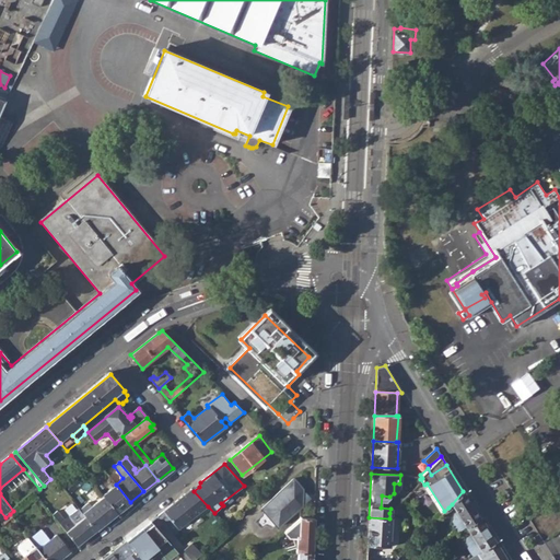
[(261,508),(278,525),(301,504),(303,489),(293,478),(261,508)]
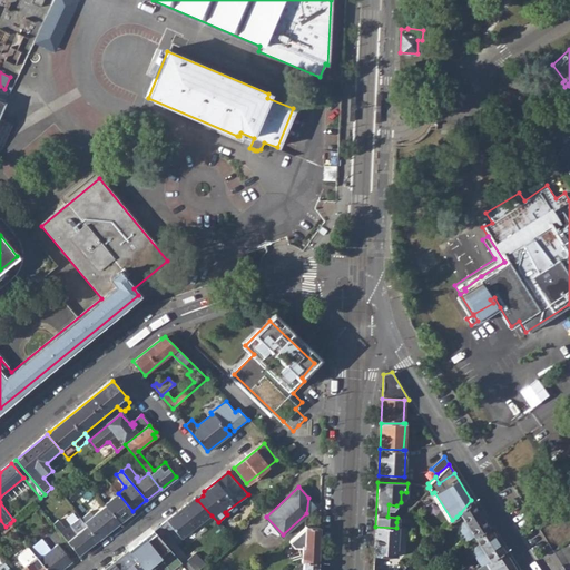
[(106,504),(119,521),(133,511),(118,493),(105,503),(106,504)]
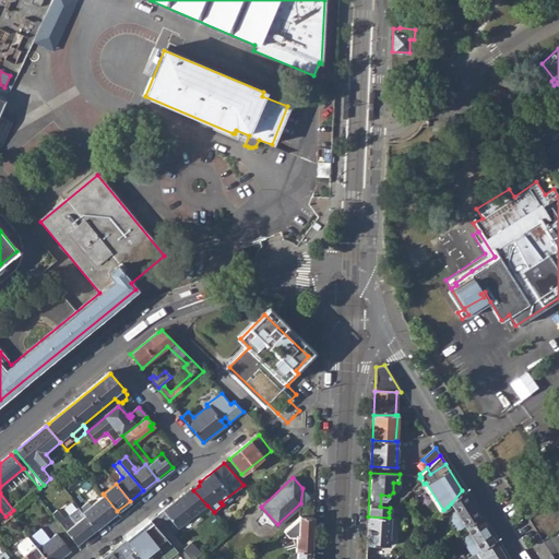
[(174,533),(207,506),(193,490),(191,488),(158,514),(174,533)]
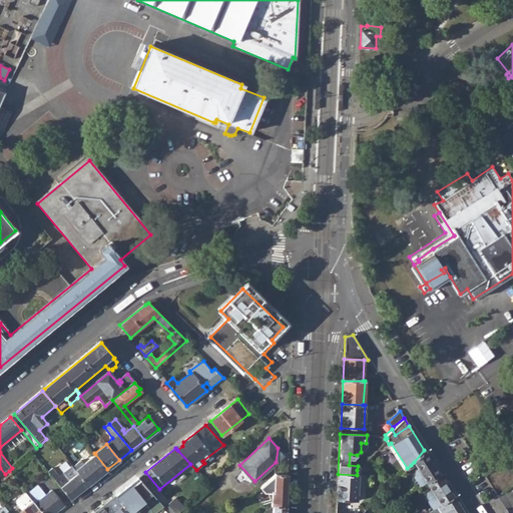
[(440,475),(424,450),(414,462),(419,471),(416,473),(415,480),(420,488),(427,484),(440,475)]
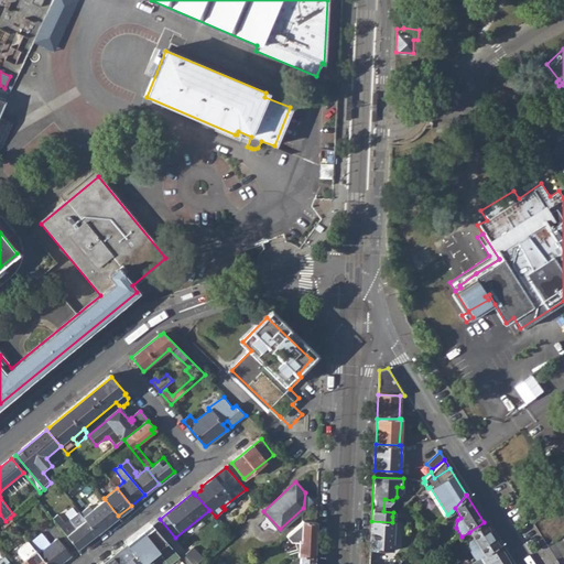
[(86,520),(97,533),(118,516),(105,499),(91,509),(89,506),(80,512),(82,513),(86,520)]
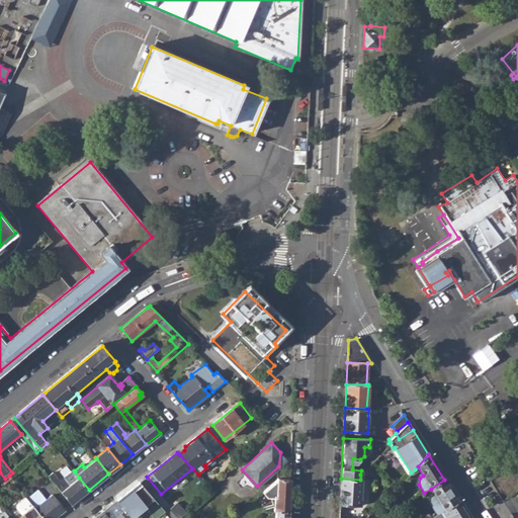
[(49,477),(71,504),(89,490),(79,478),(75,471),(74,470),(73,470),(60,481),(53,472),(49,477)]
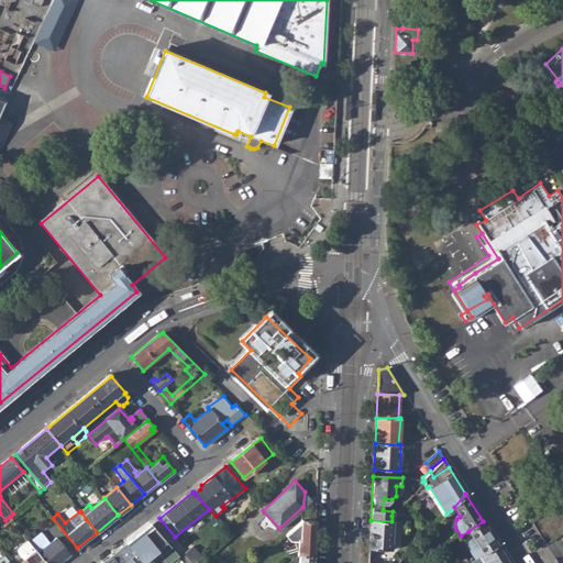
[(6,520),(0,525),(3,528),(13,521),(10,517),(6,520)]
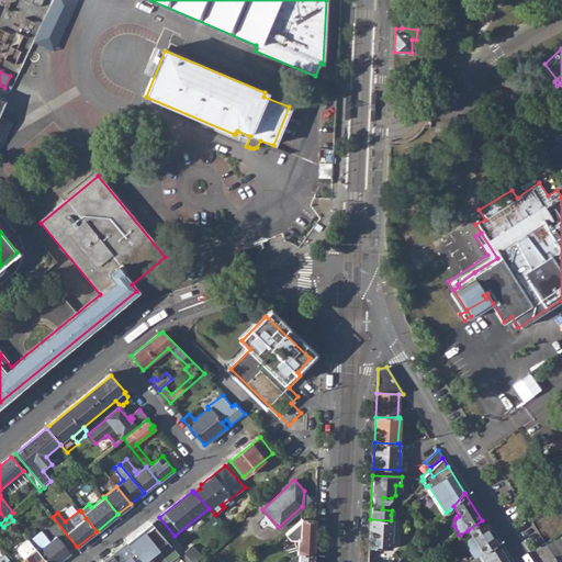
[(300,553),(314,554),(316,519),(302,519),(285,534),(290,539),(299,540),(298,553),(300,553)]
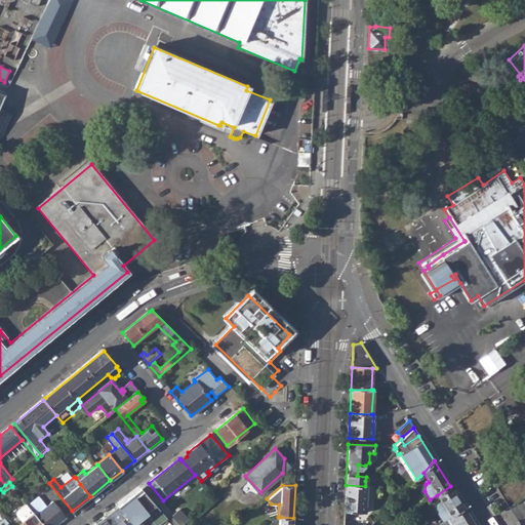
[(345,512),(365,513),(367,486),(365,486),(346,485),(345,512)]
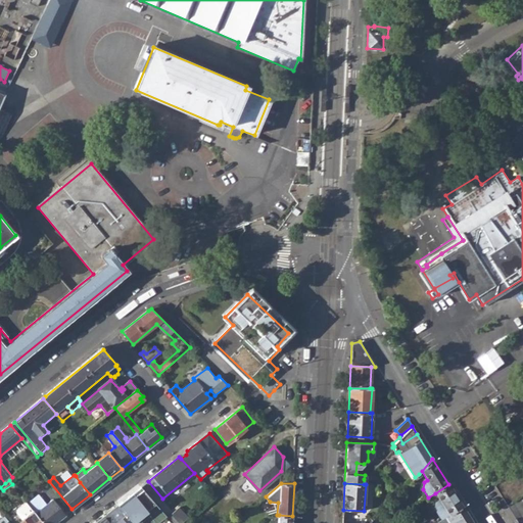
[(462,507),(448,484),(435,493),(440,501),(435,503),(433,509),(440,520),(448,515),(462,507)]
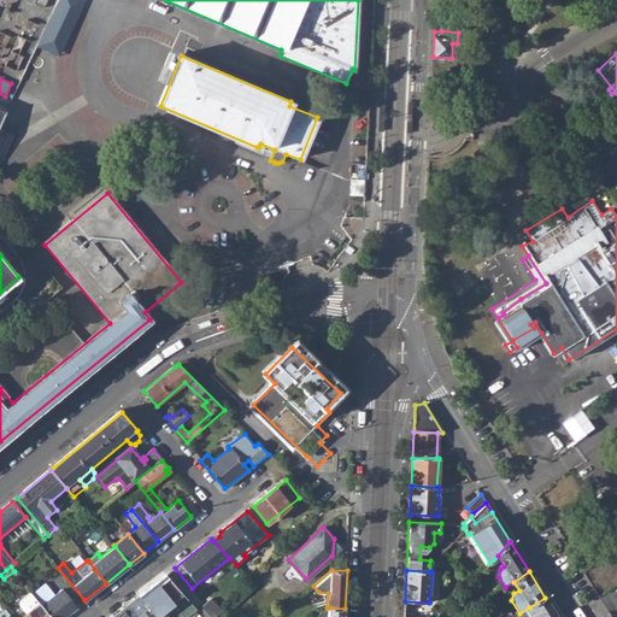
[(168,574),(139,597),(154,616),(180,616),(182,616),(183,616),(188,616),(197,610),(168,574)]
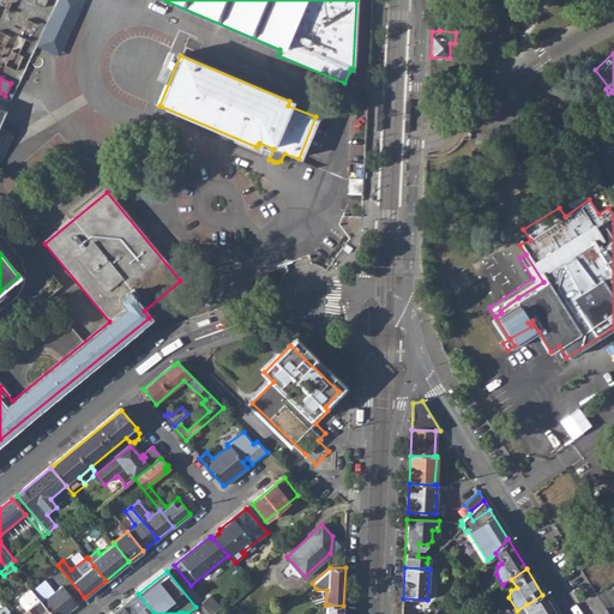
[(40,600),(50,613),(62,613),(76,603),(62,587),(55,593),(46,581),(32,591),(40,600)]
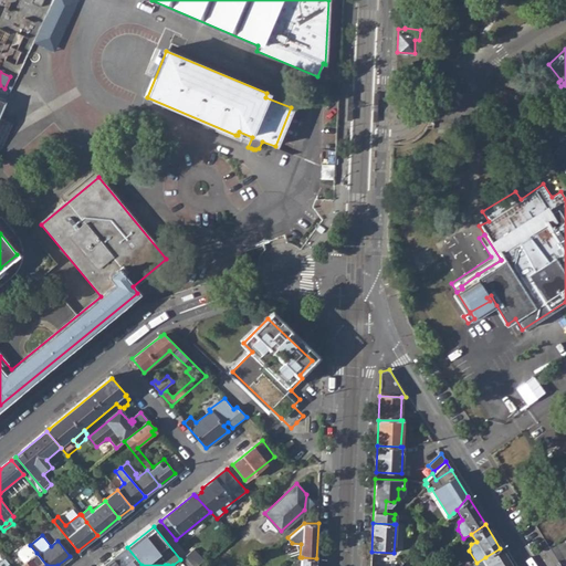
[(17,555),(23,564),(37,553),(30,545),(29,543),(18,552),(17,555)]
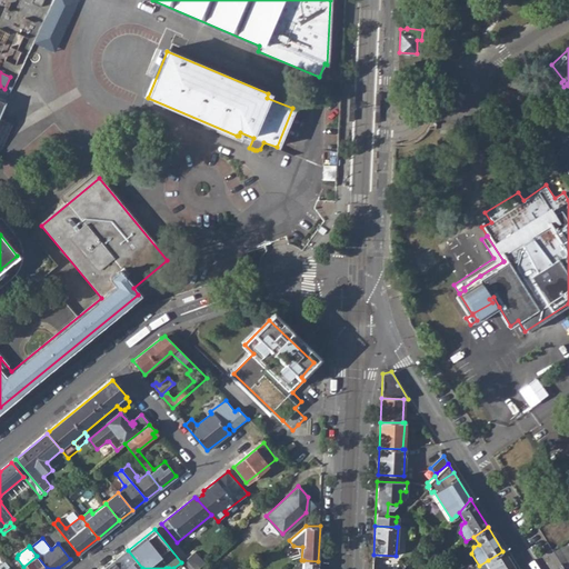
[(121,568),(142,568),(128,550),(115,560),(121,568)]
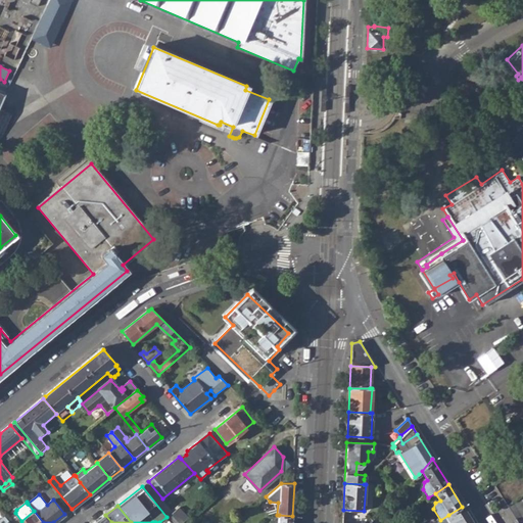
[(435,522),(434,522),(472,522),(462,507),(448,515),(440,520),(435,522)]
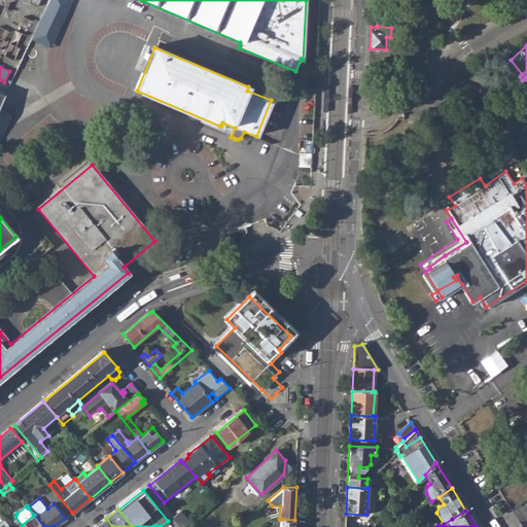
[(181,512),(170,522),(174,526),(184,526),(190,522),(181,512)]
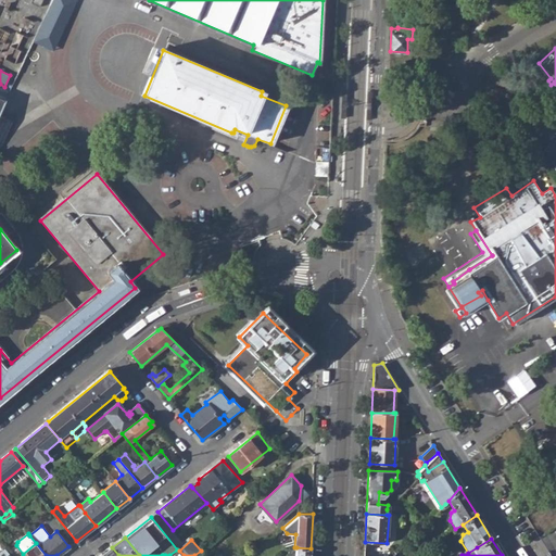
[(46,555),(36,543),(23,554),(19,555),(46,555)]
